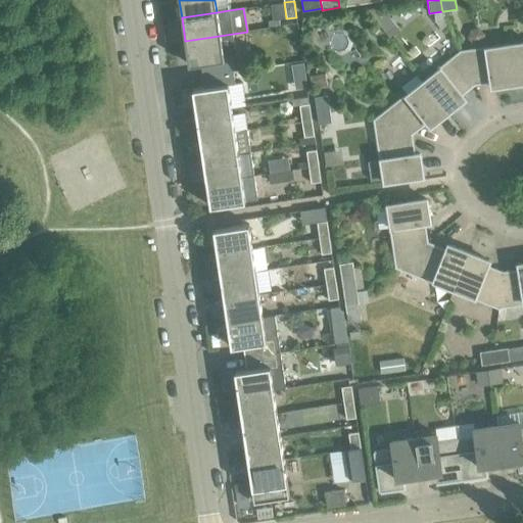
[(200,63),(202,76),(233,70),(231,57),(236,57),(233,34),(185,41),(189,65),(200,63)]
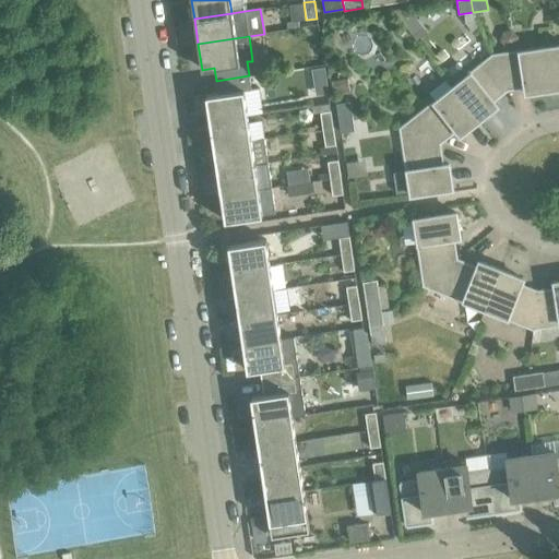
[(558,46),(543,48),(548,90),(558,87),(558,46)]
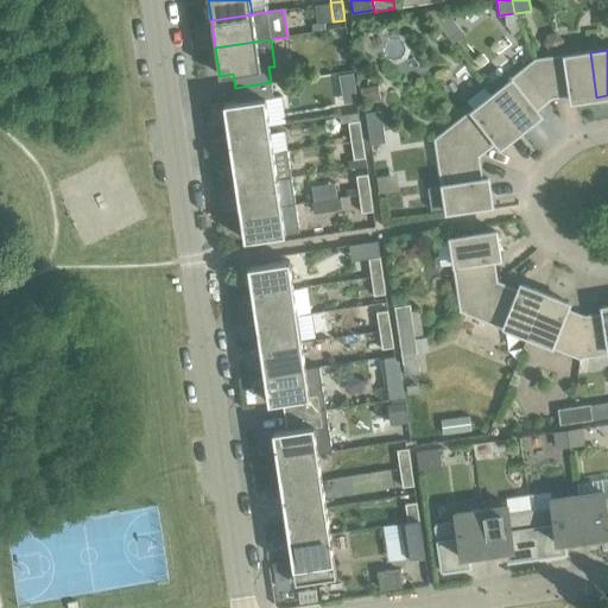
[(590,52),(536,61),(550,96),(570,93),(571,101),(596,97),(590,52)]
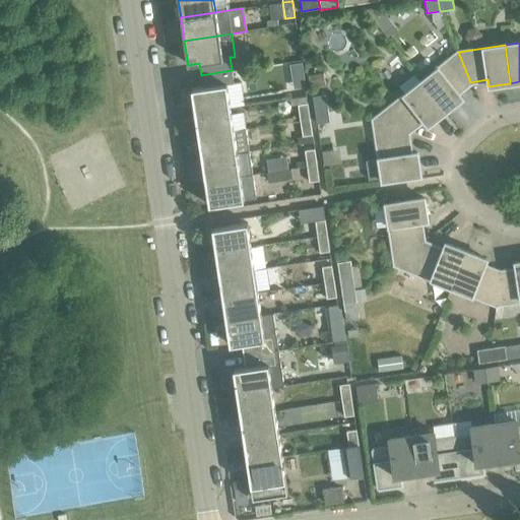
[(458,52),(420,81),(445,112),(462,99),(457,92),(470,82),(458,52)]
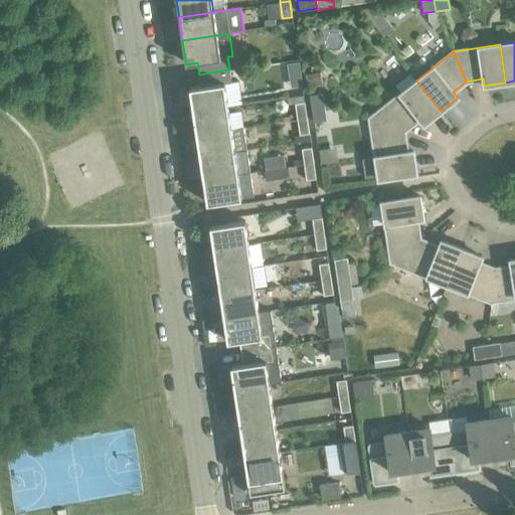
[(299,62),(288,63),(289,71),(300,70),(299,62)]
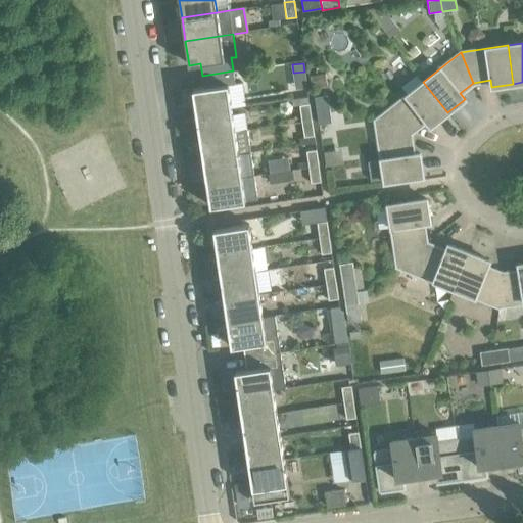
[(192,89),(196,113),(231,108),(228,85),(235,84),(233,70),(202,76),(204,88),(192,89)]
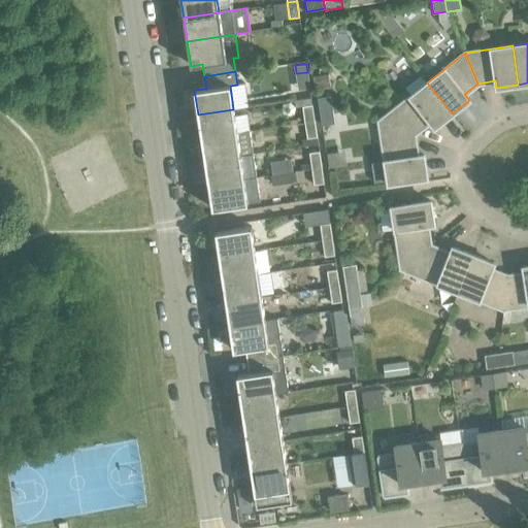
[(329,73),(312,76),(315,88),(330,86),(329,73)]
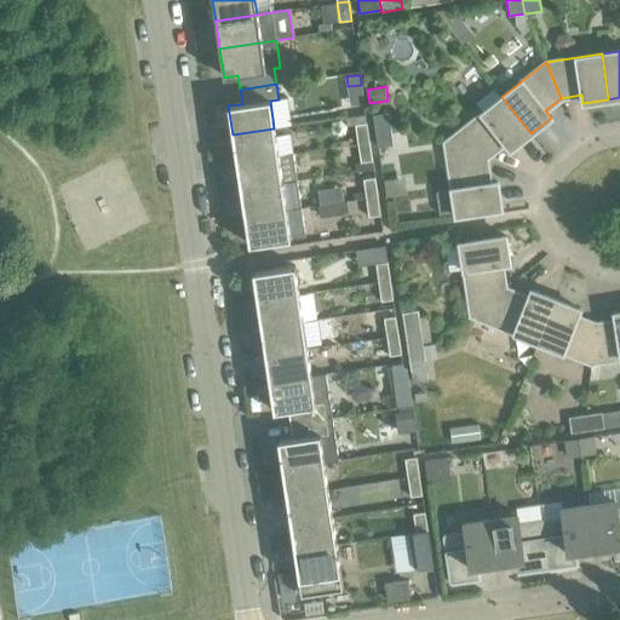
[(501,97),(445,143),(484,159),(505,143),(510,149),(530,133),(501,97)]
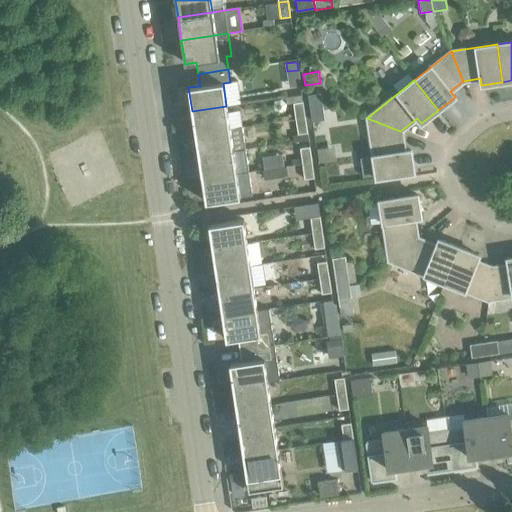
[(308,95),(310,108),(322,106),(320,93),(308,95)]
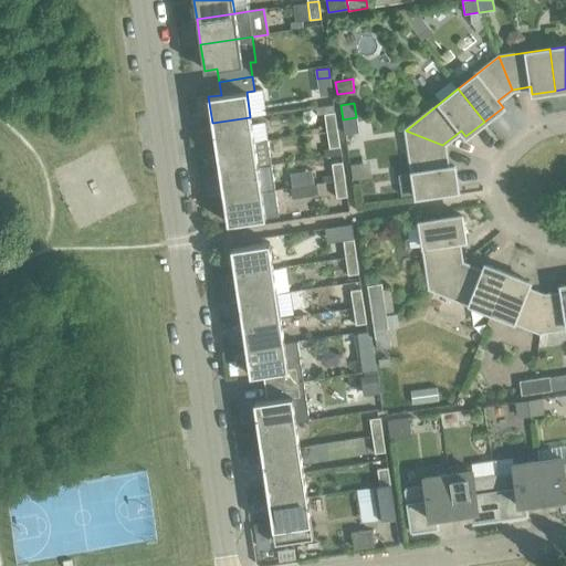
[(324,114),(326,132),(337,129),(334,113),(324,114)]
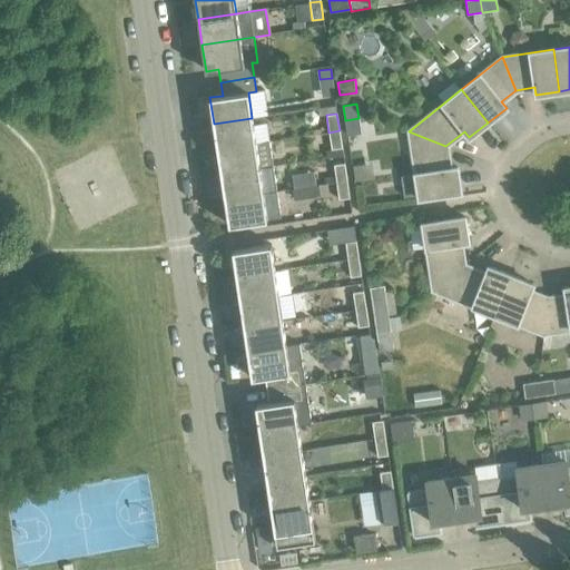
[(214,124),(217,149),(256,144),(252,118),(214,124)]
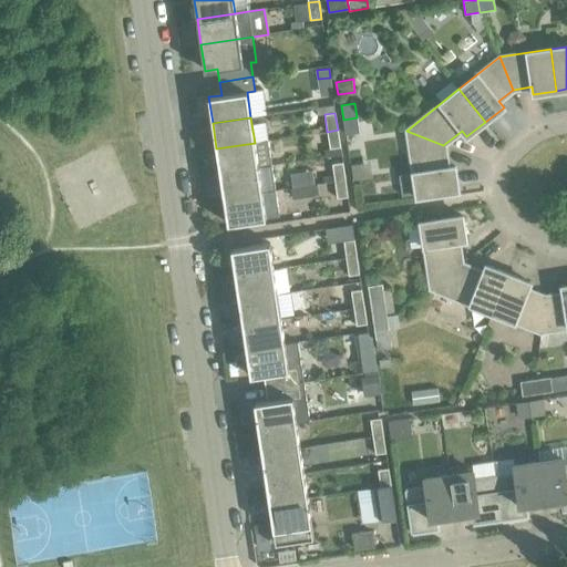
[(357,117),(343,120),(346,135),(359,133),(357,117)]
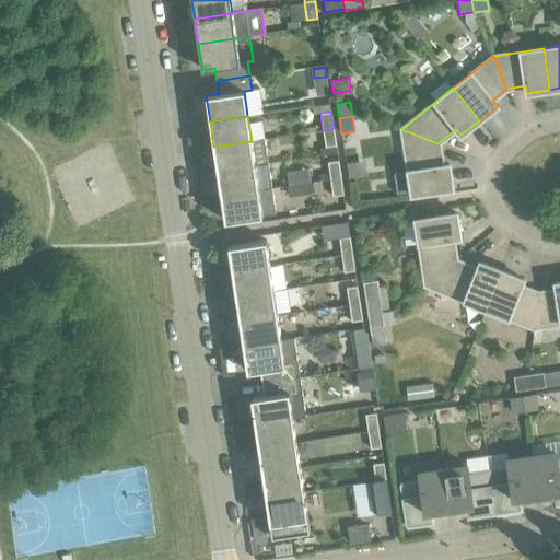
[(334,128),(323,130),(326,147),(336,146),(334,128)]
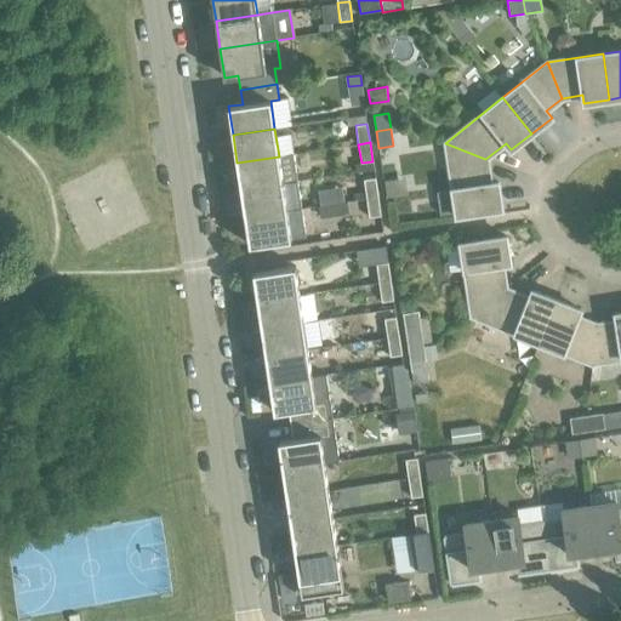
[(485,159),(445,143),(456,216),(502,209),(497,182),(489,184),(485,159)]
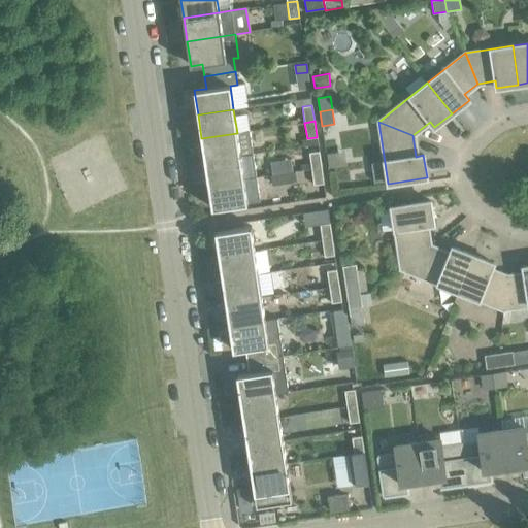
[(201,138),(204,161),(240,156),(253,154),(250,131),(237,133),(201,138)]
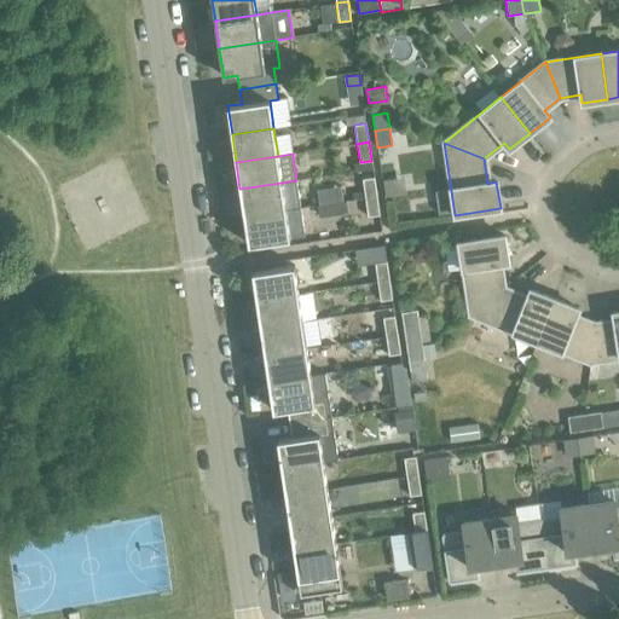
[(365,197),(365,198),(377,196),(374,178),(363,179),(364,191),(365,197)]
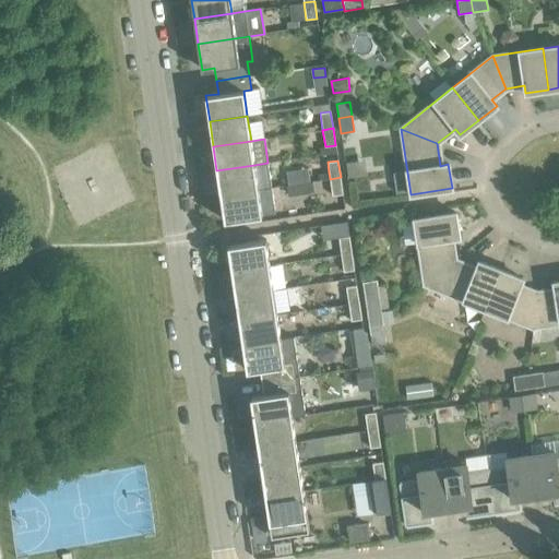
[(216,170),(221,195),(258,190),(271,188),(268,163),(254,165),(216,170)]
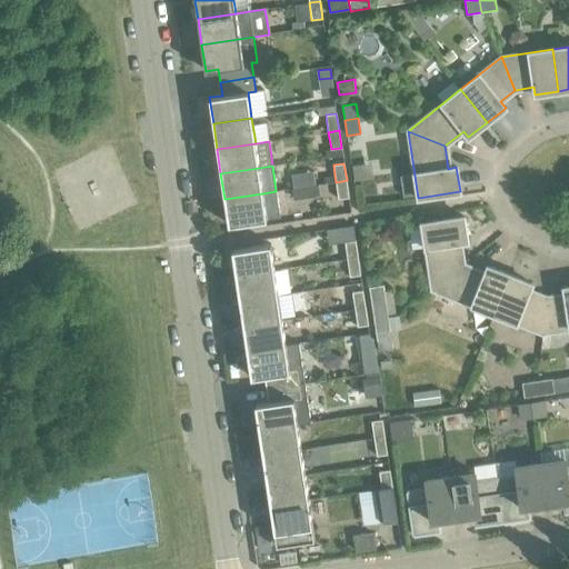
[(347,180),(336,182),(338,199),(349,198),(347,180)]
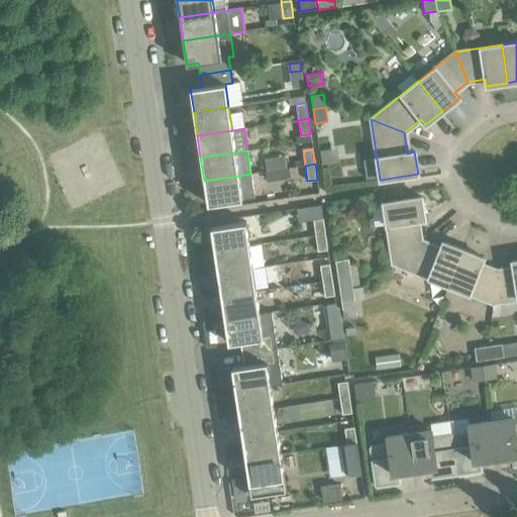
[(238,176),(204,181),(207,205),(242,199),(254,198),(250,174),(238,176)]
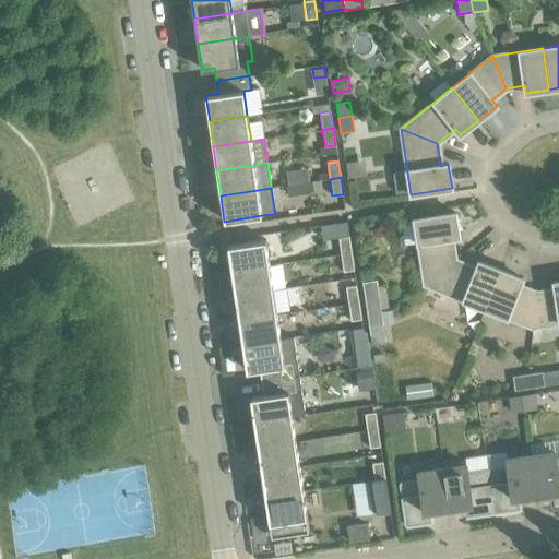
[(414,219),(424,285),(454,261),(451,238),(459,237),(455,213),(414,219)]
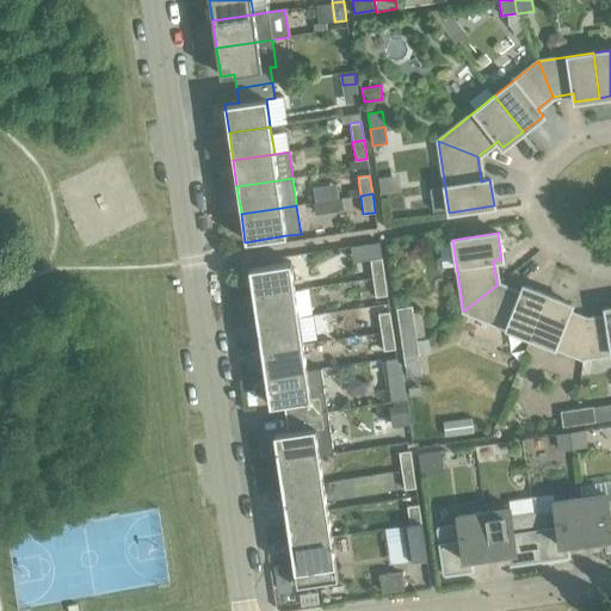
[(380,242),(368,244),(370,260),(382,258),(380,242)]
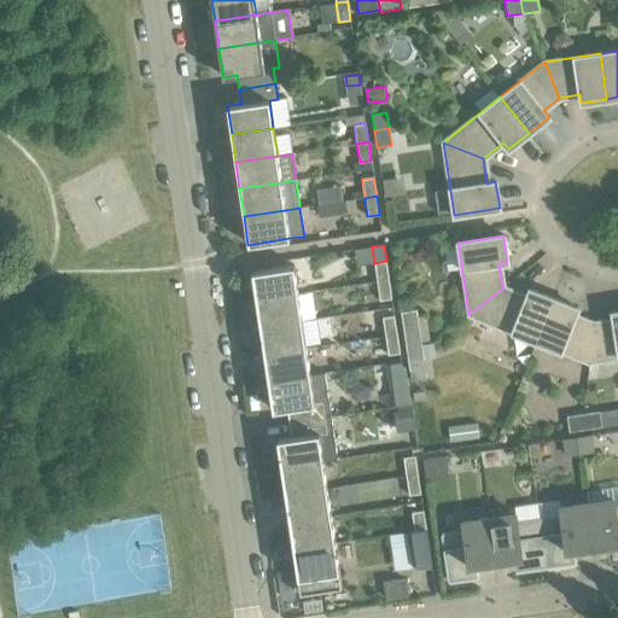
[(374,263),(377,281),(389,280),(386,261),(374,263)]
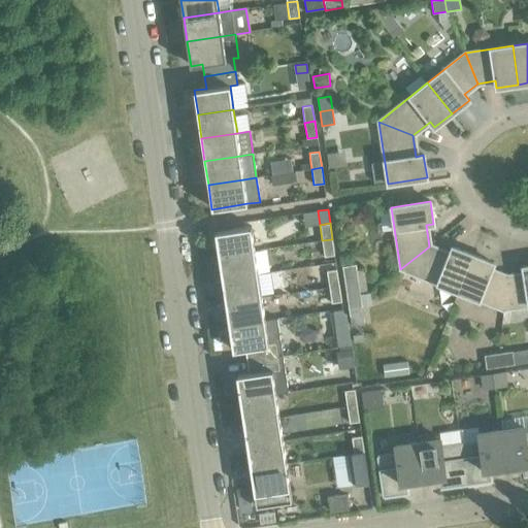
[(216,232),(219,256),(255,251),(251,226),(216,232)]
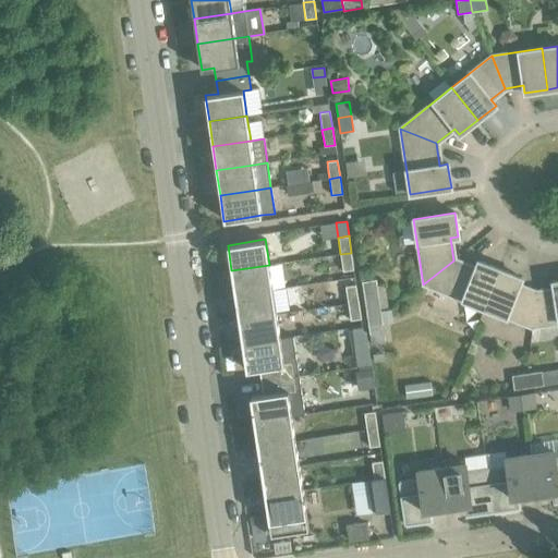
[(351,253),(340,254),(343,271),(353,270),(351,253)]
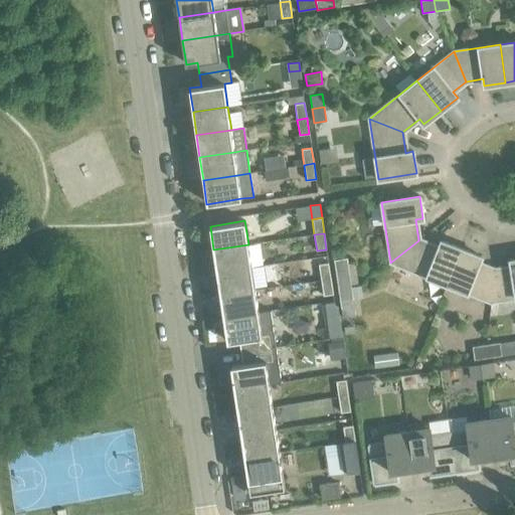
[(390,263),(447,285),(461,249),(441,241),(439,248),(418,240),(390,263)]
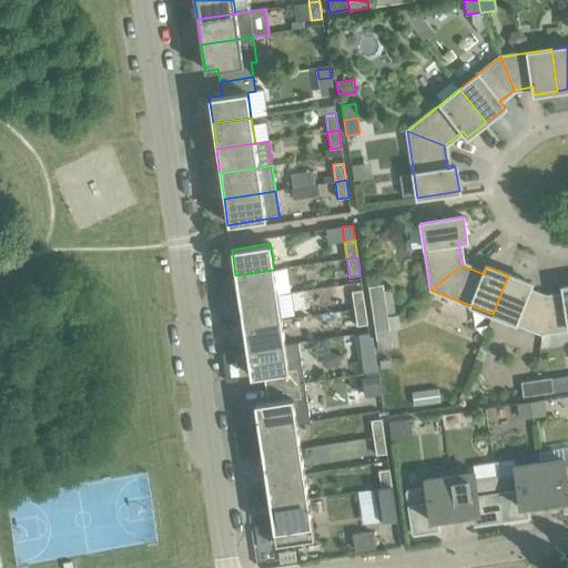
[(235,275),(240,301),(277,295),(274,270),(235,275)]
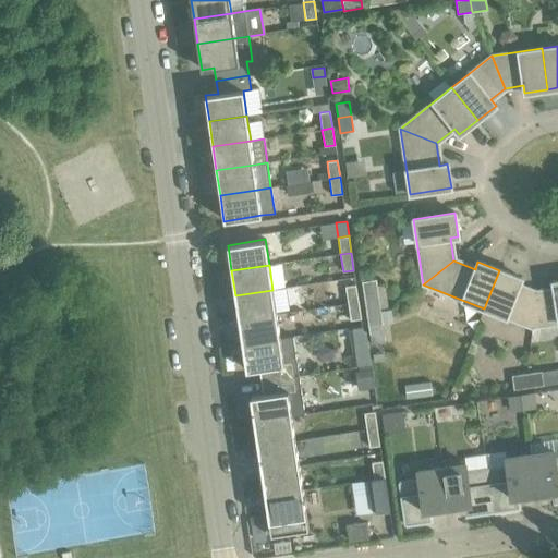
[(484,308),(532,327),(535,293),(519,286),(521,279),(499,270),(484,308)]
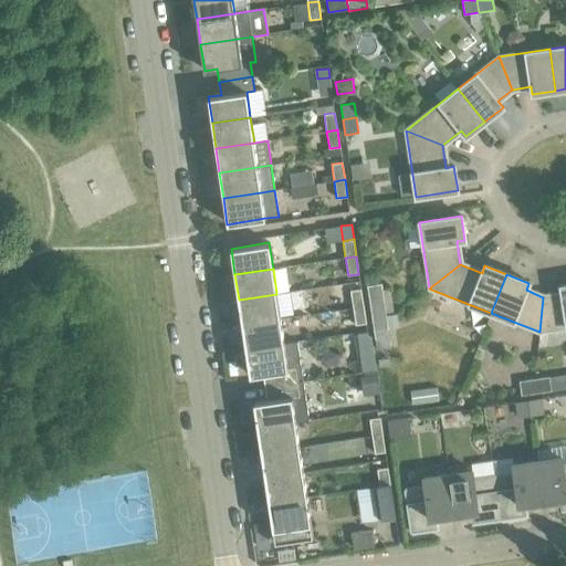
[(367,286),(370,308),(385,306),(381,284),(367,286)]
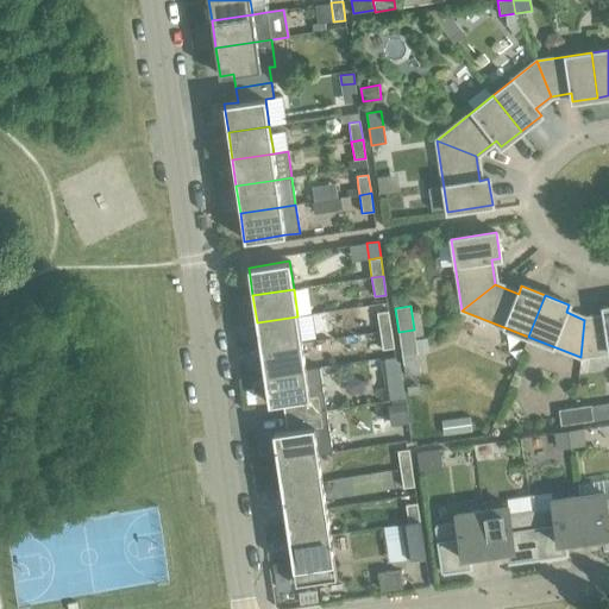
[(584,320),(581,357),(608,352),(608,307),(603,308),(604,316),(584,320)]
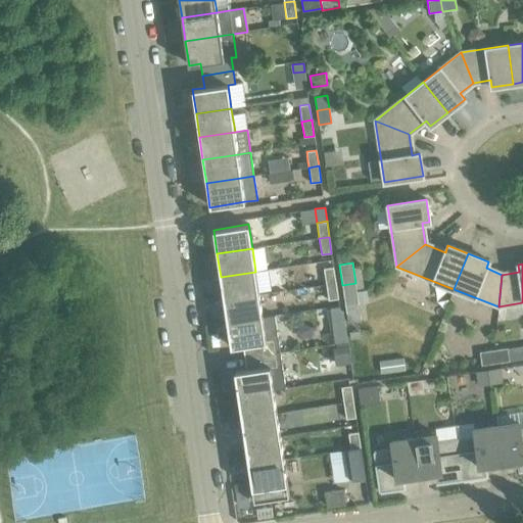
[(324,269),(326,285),(336,283),(333,267),(324,269)]
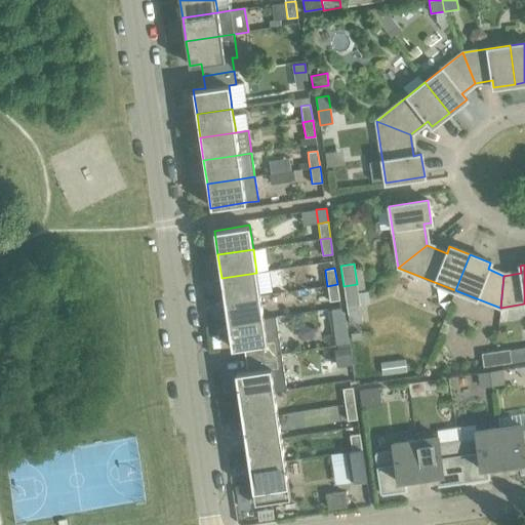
[(221,278),(225,300),(260,295),(256,273),(221,278)]
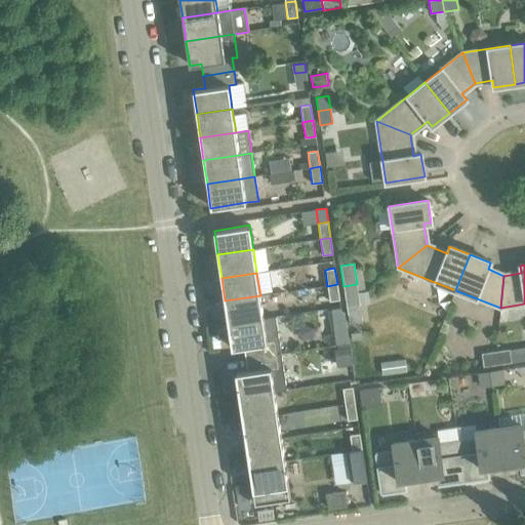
[(337,284),(327,286),(329,301),(339,300),(337,284)]
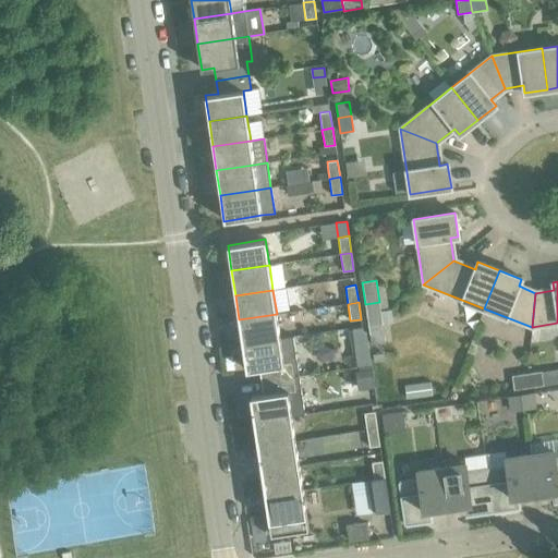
[(379,302),(365,304),(368,327),(383,325),(379,302)]
